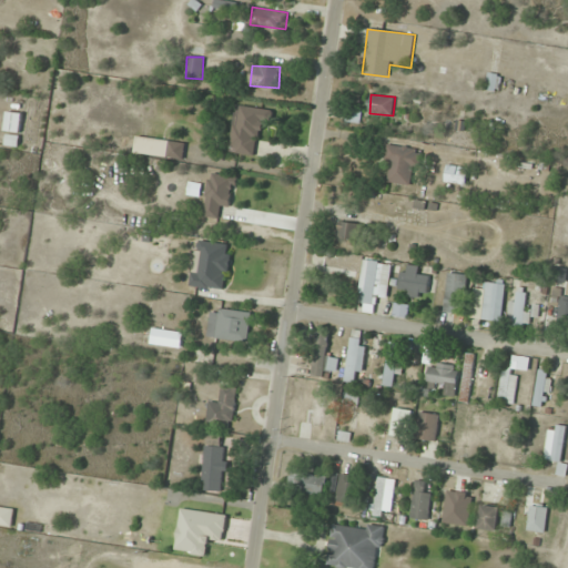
[(261,121),(272,122),(273,110),(235,104),(230,152),(256,155),(261,121)]
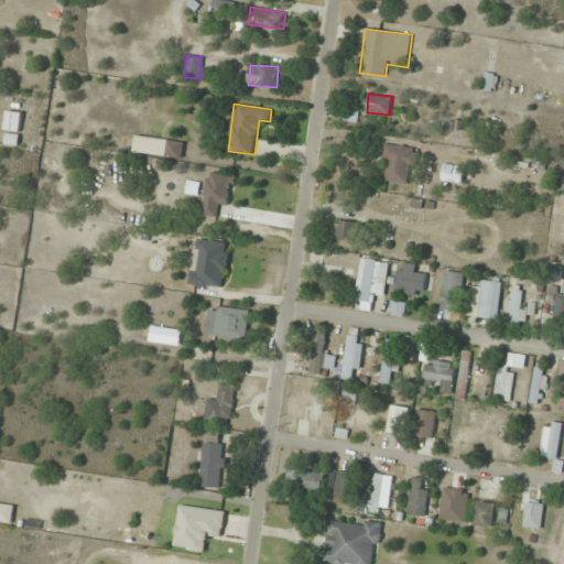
[(4,131),(20,133),(23,112),(8,110),(4,131)]
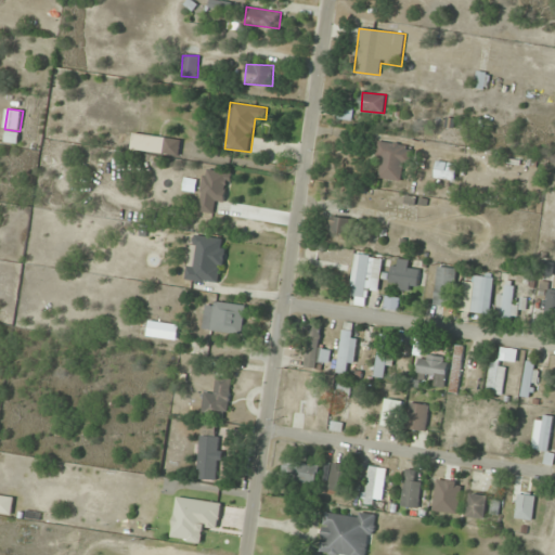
[(180,156),(181,140),(133,133),(131,150),(180,156)]
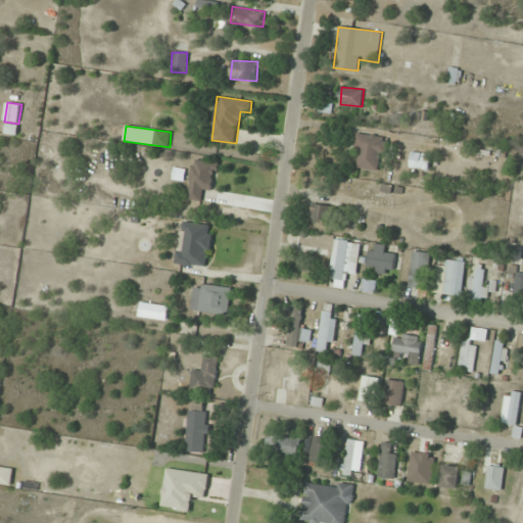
[(355,169),(384,169),(384,136),(355,136),(355,169)]
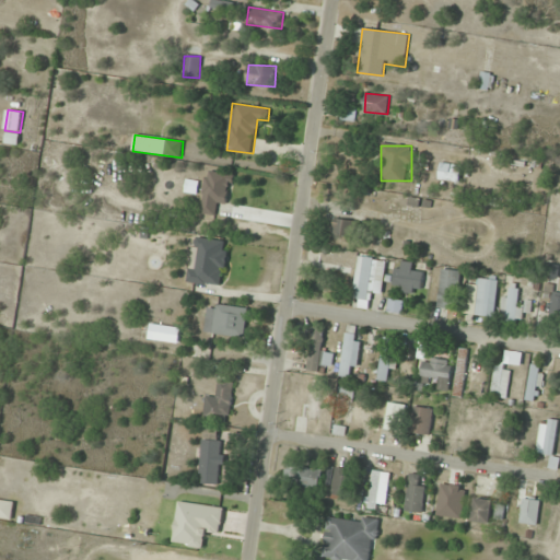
[(439,179),(459,183),(462,165),(441,162),(439,179)]
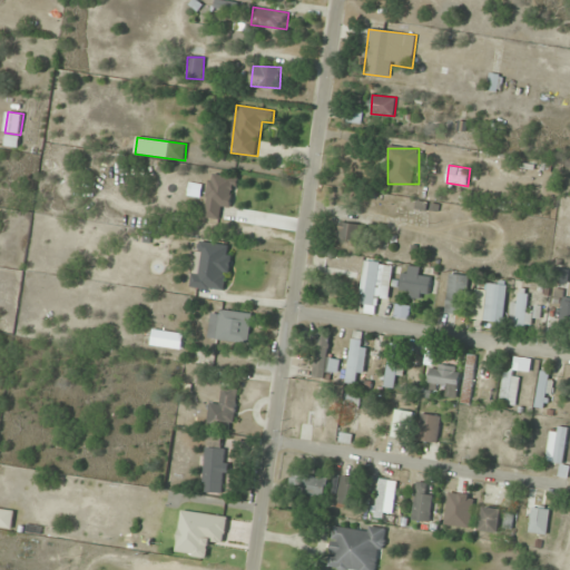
[(234,209),(237,177),(210,174),(205,217),(219,219),(220,207),(234,209)]
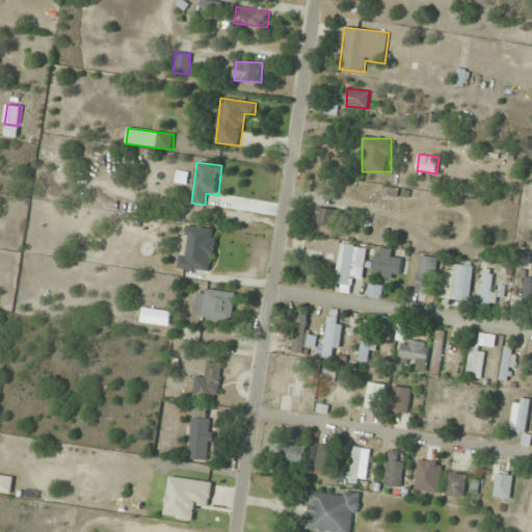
[(338,228),(342,212),(320,207),(316,222),(338,228)]
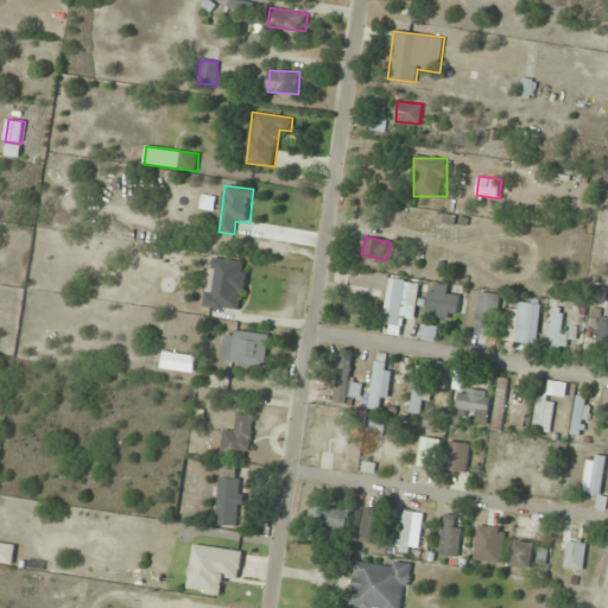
[(242,311),(249,261),(210,257),(204,306),(242,311)]
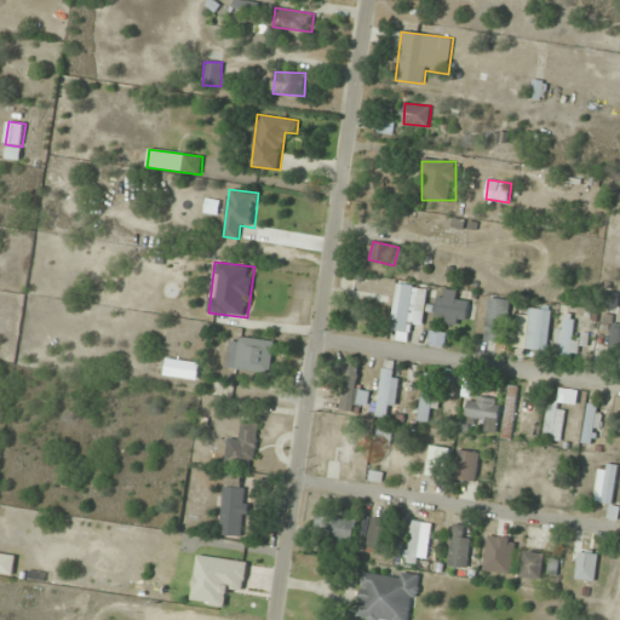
[(351,298),(390,300),(390,285),(351,282),(351,298)]
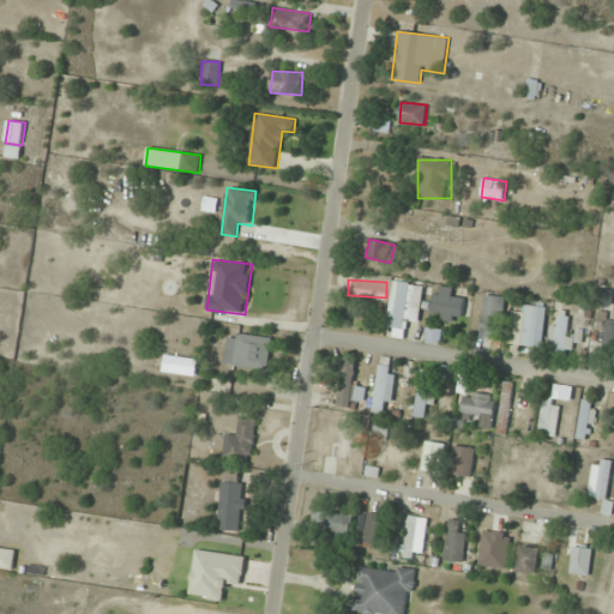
[(386,331),(405,335),(408,320),(419,321),(425,286),(393,281),(386,331)]
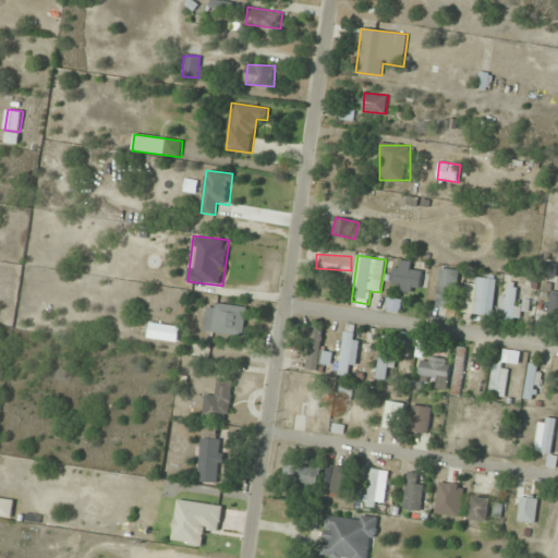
[(422,271),(411,270),(412,262),(397,259),(392,286),(420,290),(422,271)]
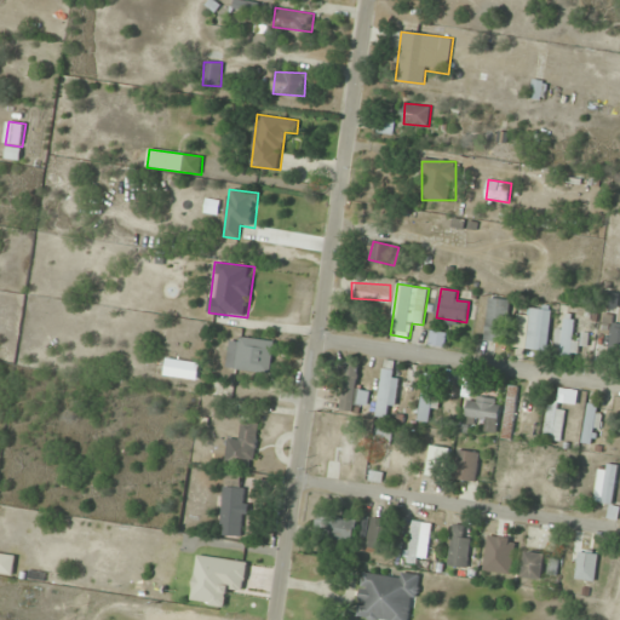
[(506,343),(510,300),(489,298),(486,340),(506,343)]
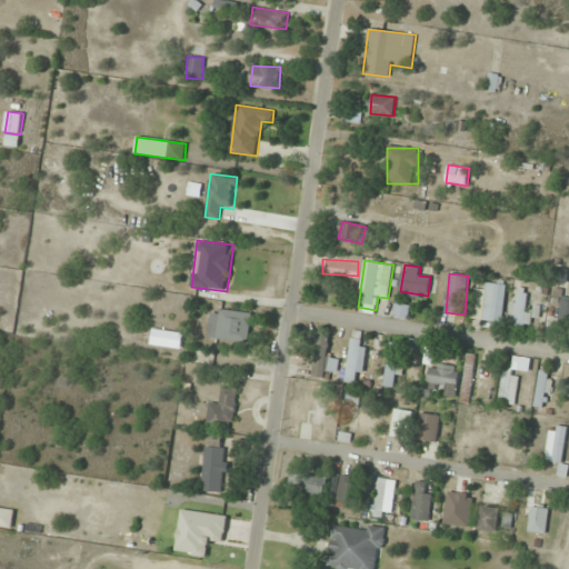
[(482,320),(502,323),(508,286),(488,282),(482,320)]
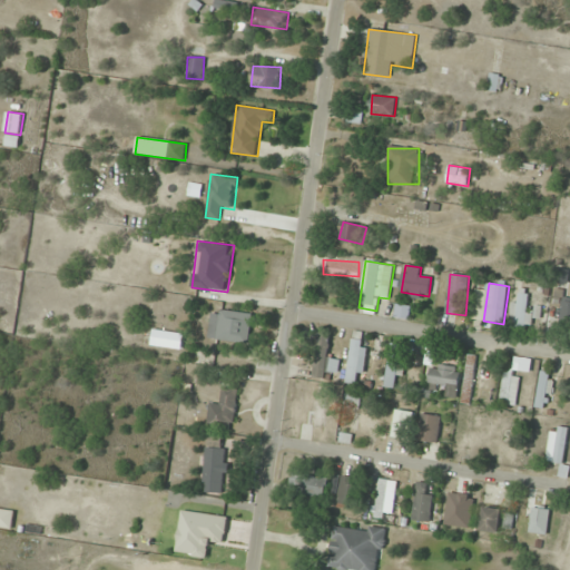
[(510,328),(529,331),(532,294),(513,293),(510,328)]
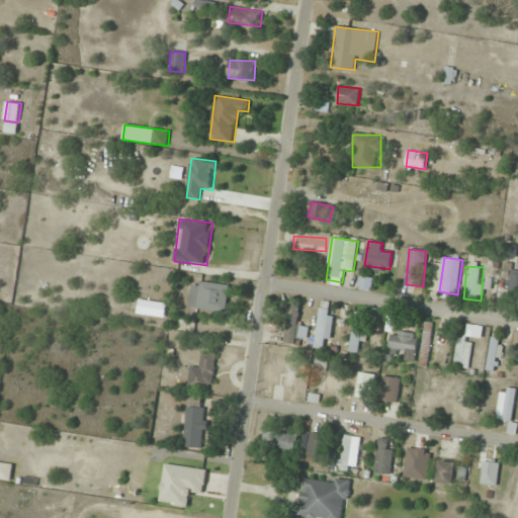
[(517,270),(512,269),(509,291),(517,291),(517,270)]
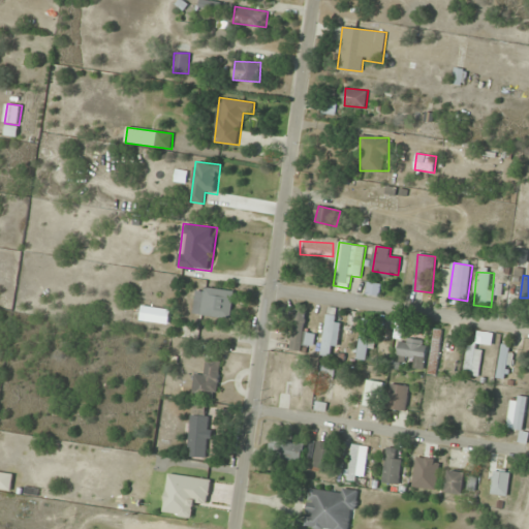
[(369,293),(378,293),(378,284),(369,284),(369,293)]
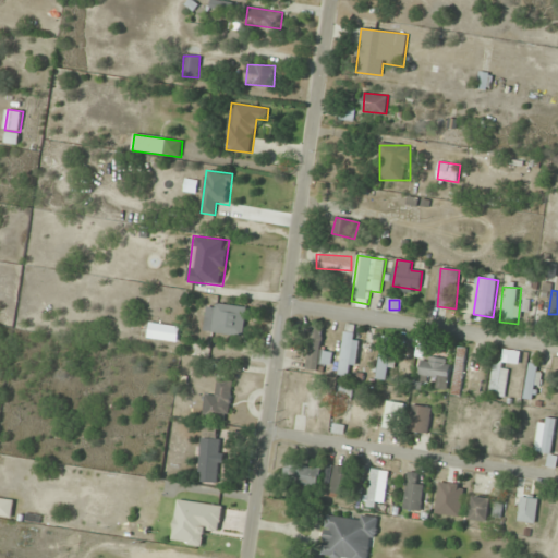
[(247,307),(207,302),(204,331),(243,336),(247,307)]
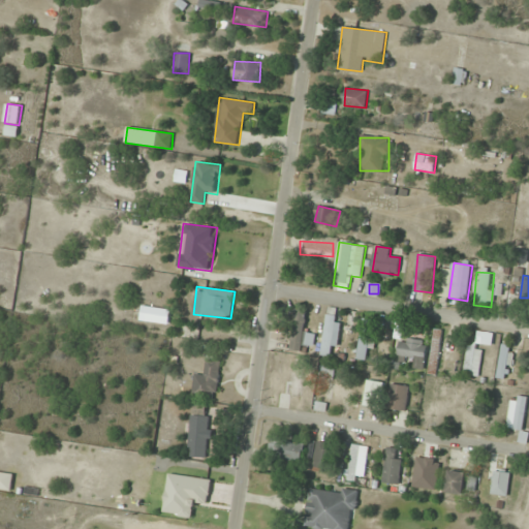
[(305,345),(314,345),(315,333),(305,332),(306,310),(296,309),(292,351),(304,351),(305,345)]
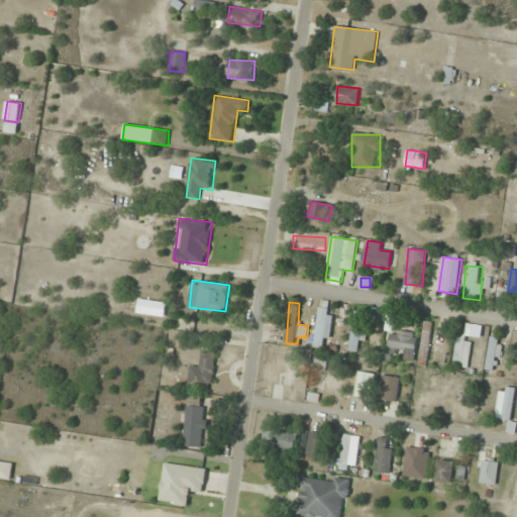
[(328,349),(333,310),(320,308),(315,347),(328,349)]
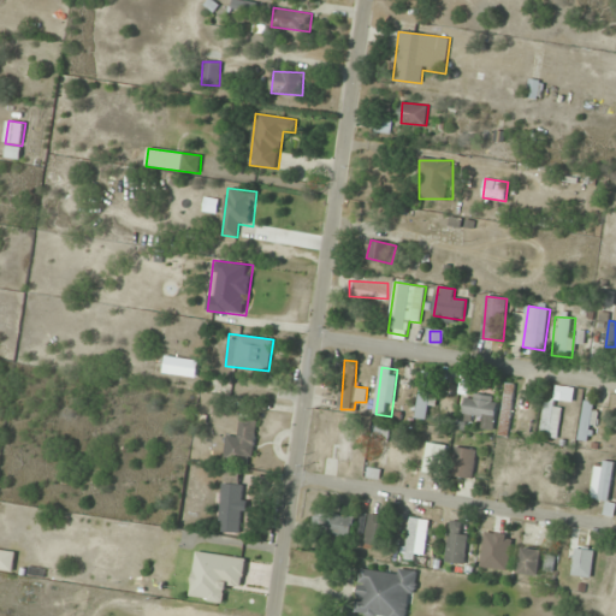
[(418,418),(432,420),(438,379),(461,383),(462,371),(437,367),(437,372),(424,371),(418,418)]
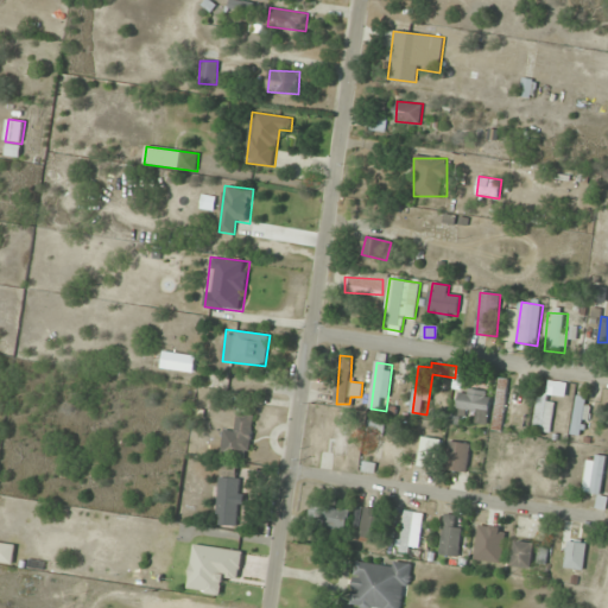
[(510,380),(500,379),(493,430),(502,431),(510,380)]
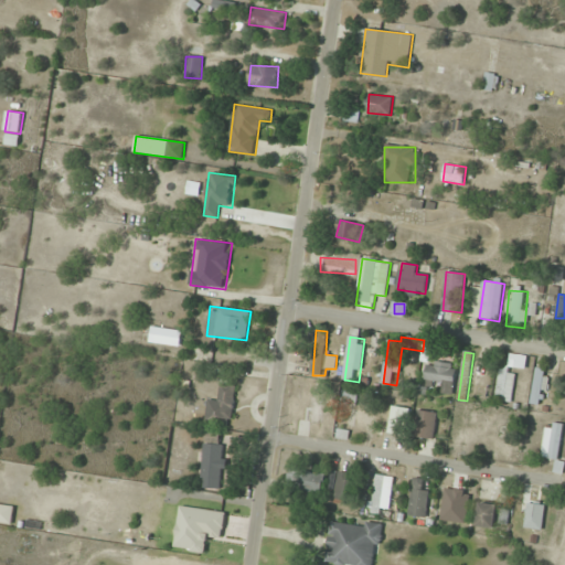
[(451,360),(426,366),(430,383),(441,381),(445,394),(459,391),(451,360)]
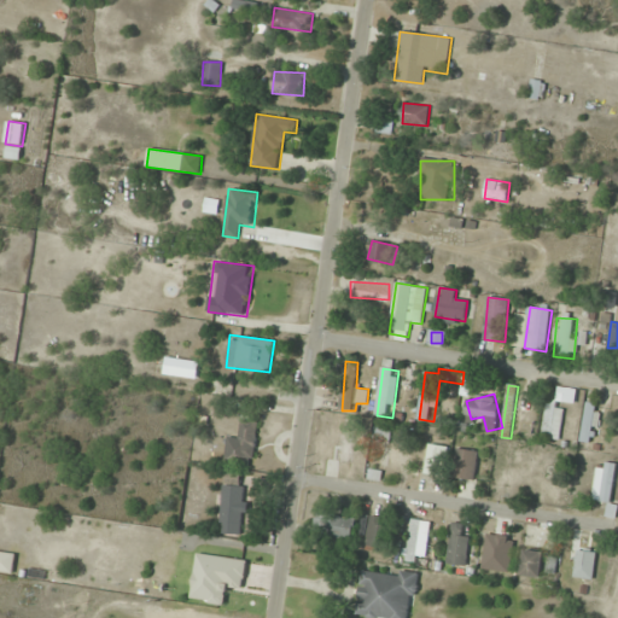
[(547,438),(564,437),(561,402),(544,403),(547,438)]
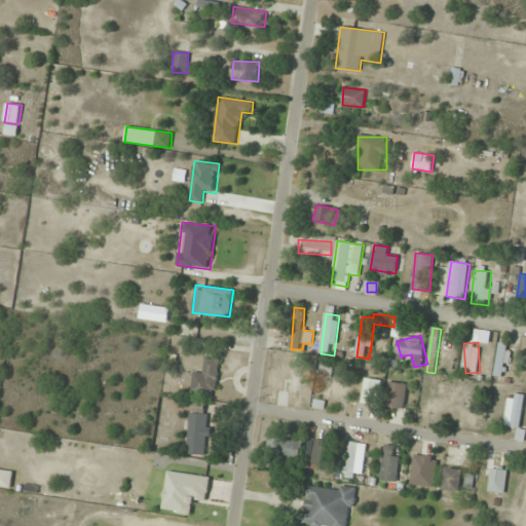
[(504,377),(512,345),(500,343),(494,375),(504,377)]
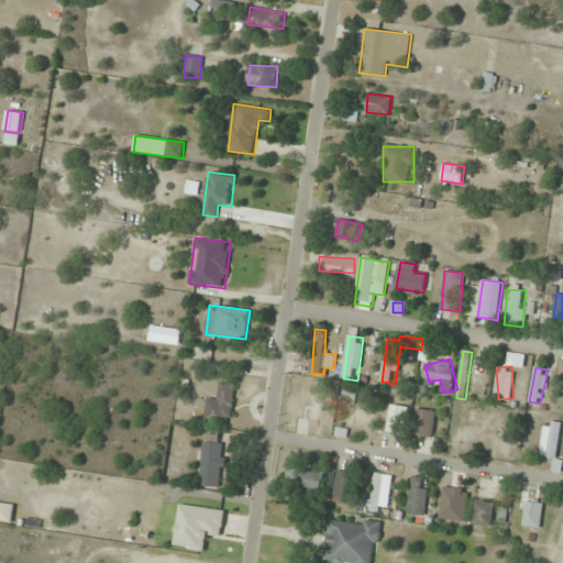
[(321,381),(310,381),(310,423),(321,423),(321,381)]
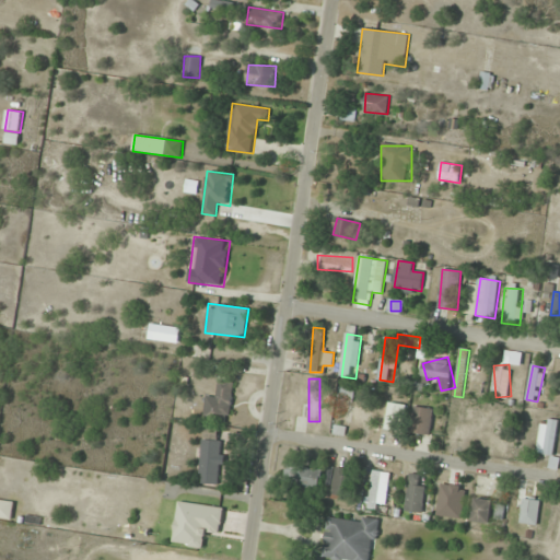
[(208,395),(203,418),(228,422),(235,383),(220,380),(217,397),(208,395)]
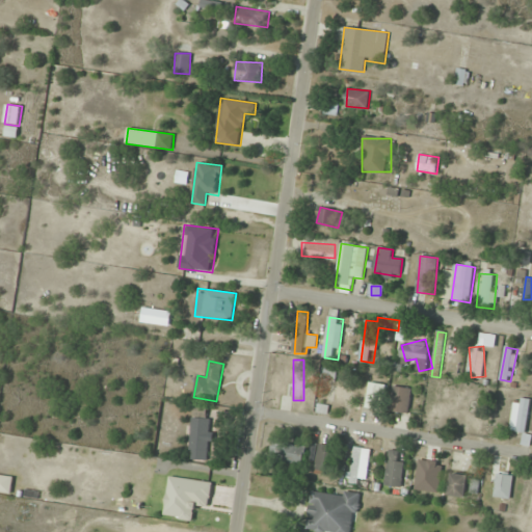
[(409,413),(413,388),(394,387),(392,410),(409,413)]
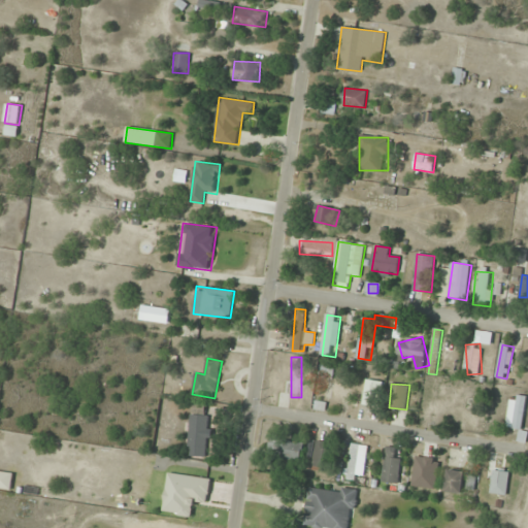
[(527,398),(527,396),(513,394),(505,426),(521,430),(527,398)]
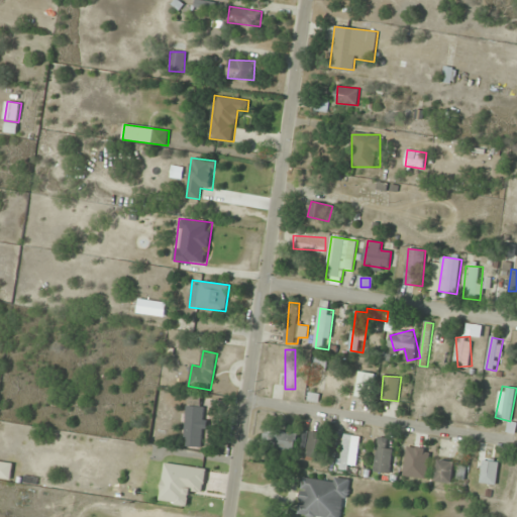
[(205,447),(205,406),(186,406),(186,446),(205,447)]
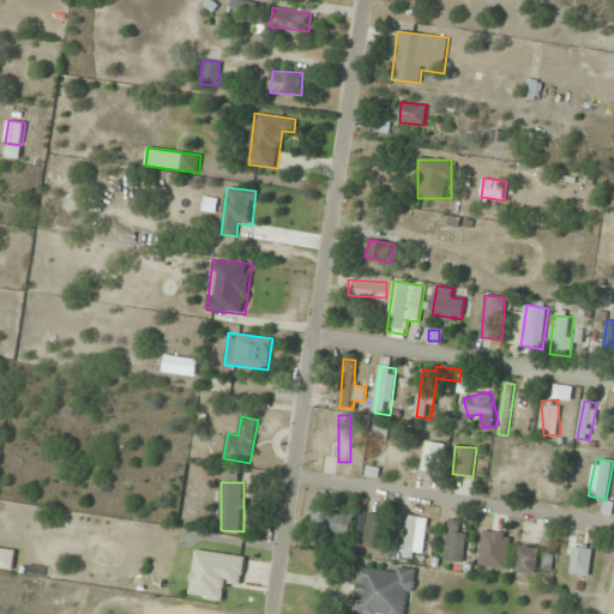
[(313,522),(323,523),(321,533),(350,537),(354,515),(315,509),(313,522)]
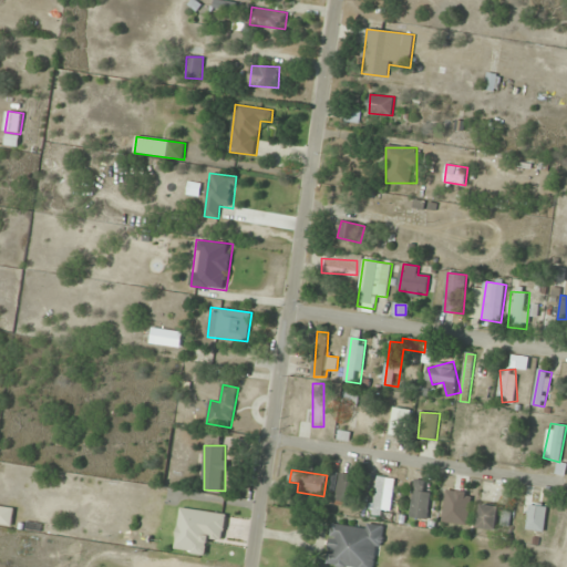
[(338,503),(353,503),(353,474),(338,474),(338,503)]
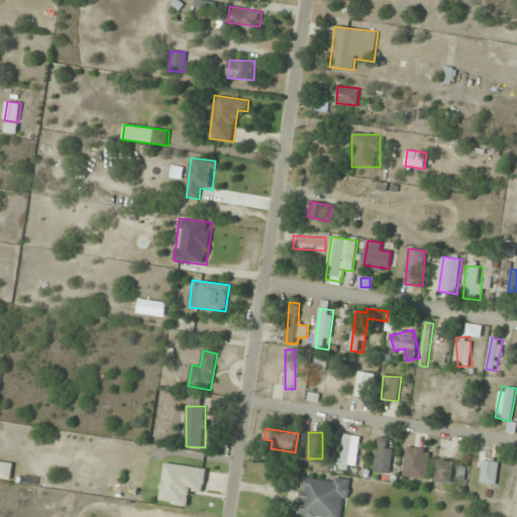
[(349,471),(353,435),(344,434),(340,470),(349,471)]
